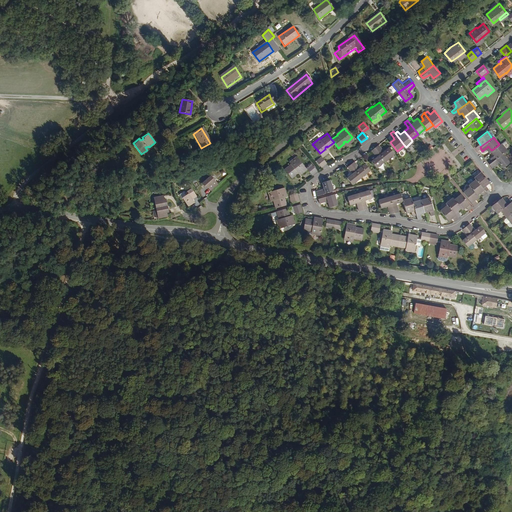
[(502,142),(499,144),(497,146),(498,148),(495,151),(496,153),(494,155),(496,159),(503,153),(507,150),(502,142)]
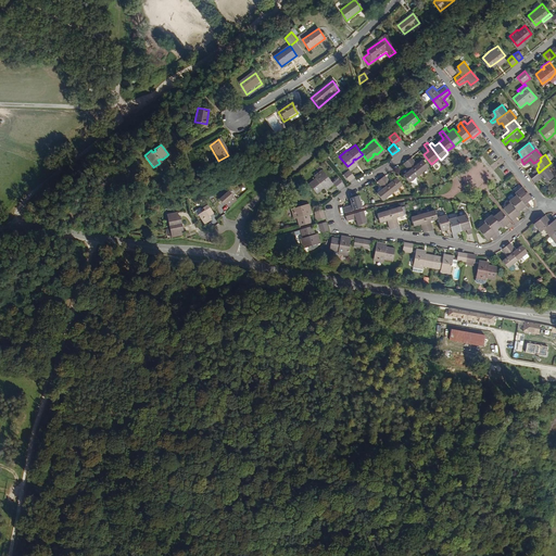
[(406,159),(418,173),(427,165),(421,159),(416,163),(411,155),(406,159)]
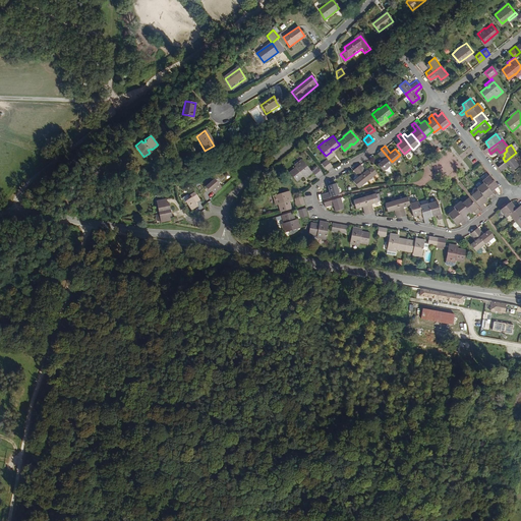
[(326,156),(327,158),(334,152),(333,150),(333,149),(331,150),(331,152),(326,156)]
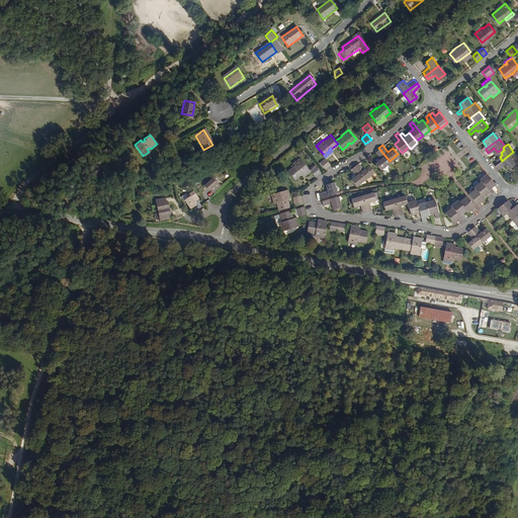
[(380,168),(390,161),(378,148),(375,150),(380,157),(375,161),(380,168)]
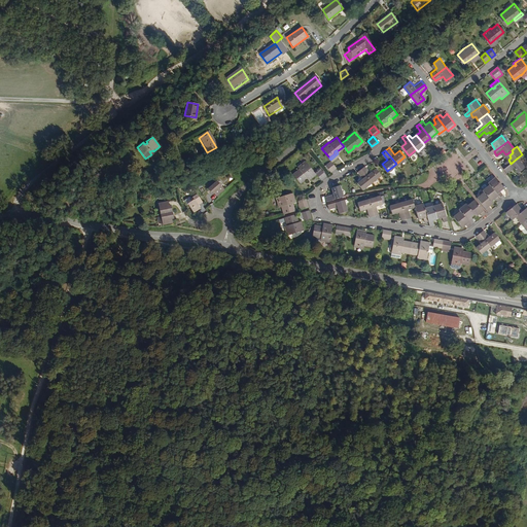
[(508,165),(504,169),(506,172),(515,167),(519,172),(525,167),(518,157),(511,164),(508,165)]
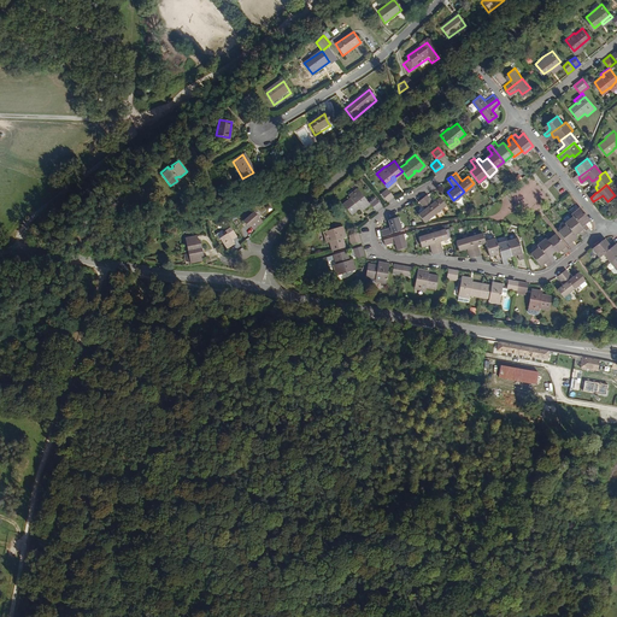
[(380,192),(386,199),(392,194),(387,187),(380,192)]
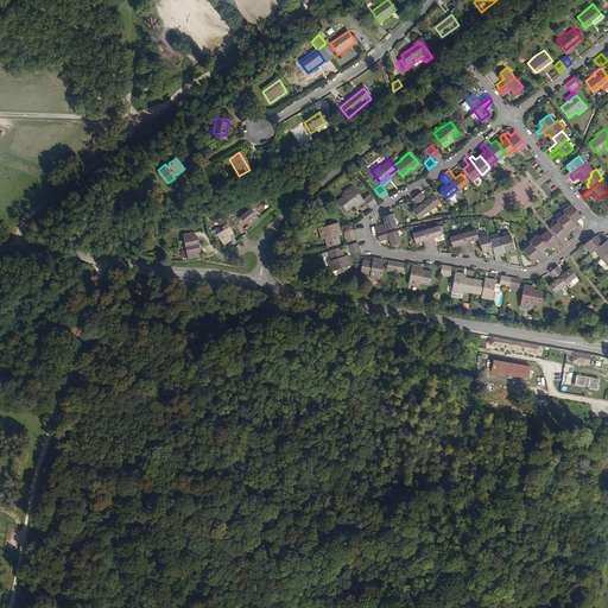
[(344,210),(352,204),(350,202),(353,201),(354,201),(361,197),(352,187),(343,192),(343,194),(336,200),(344,210)]
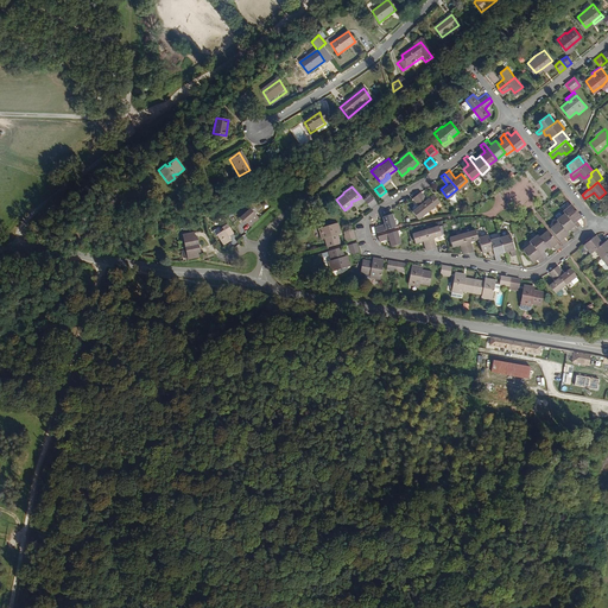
[(416,194),(428,209),(438,201),(434,194),(426,198),(419,190),(416,194)]
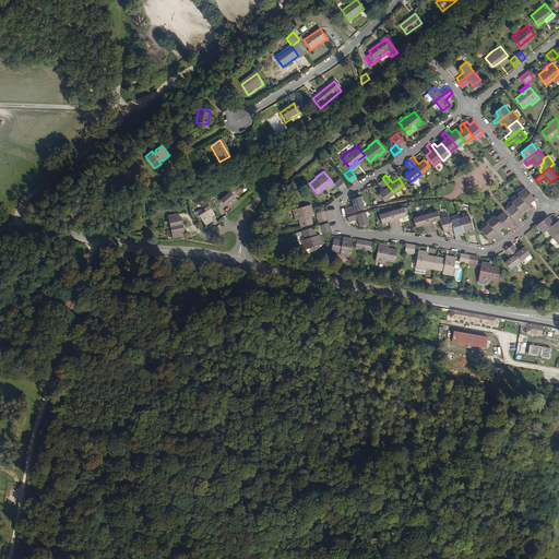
[(339,189),(345,185),(340,178),(333,182),(339,189)]
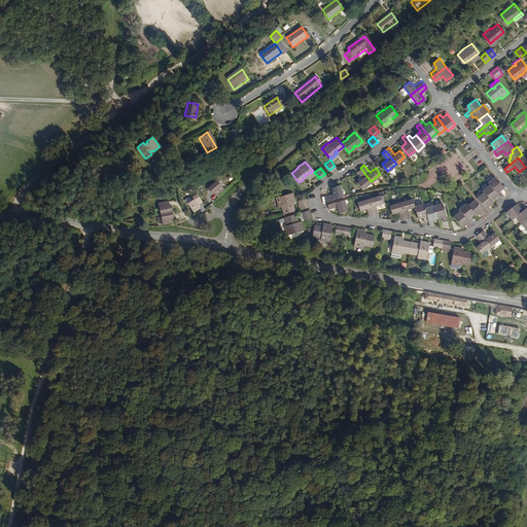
[(362,188),(371,181),(360,168),(357,171),(362,178),(357,182),(362,188)]
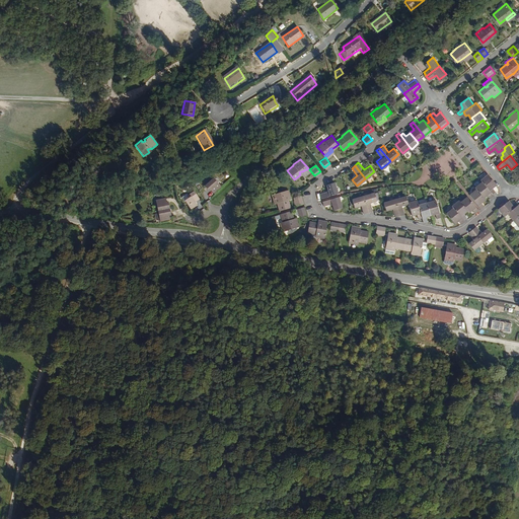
[(492,187),(496,183),(488,174),(480,179),(482,180),(491,193),(492,194),(495,191),(492,187)]
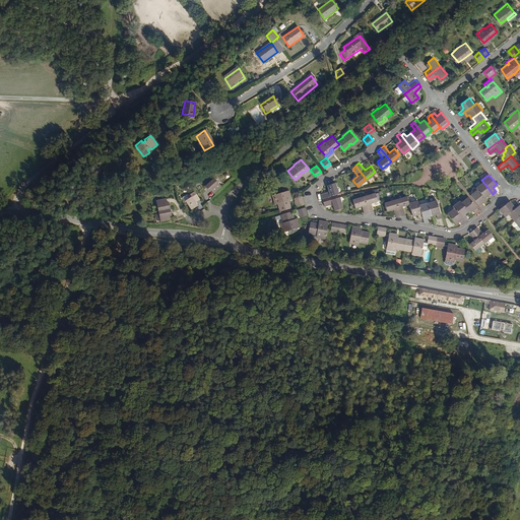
[(222,188),(215,180),(207,187),(210,193),(213,191),(216,194),(222,188)]
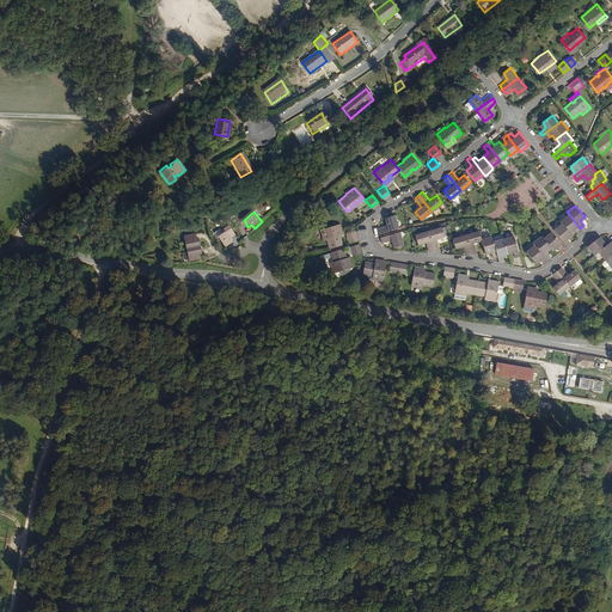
[(575,231),(579,227),(568,213),(560,220),(562,222),(568,231),(571,227),(573,230),(575,231)]
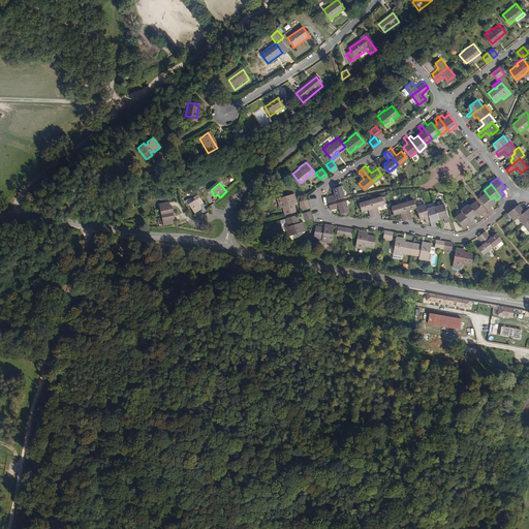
[(328,200),(344,195),(341,185),(333,187),(335,193),(327,195),(328,200)]
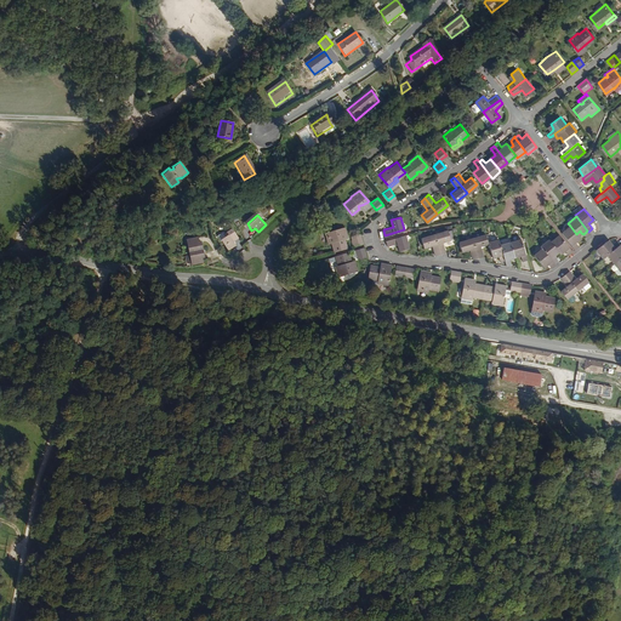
[(330,240),(334,250),(346,246),(343,237),(342,238),(341,235),(342,234),(340,226),(326,231),(329,241),(330,240)]
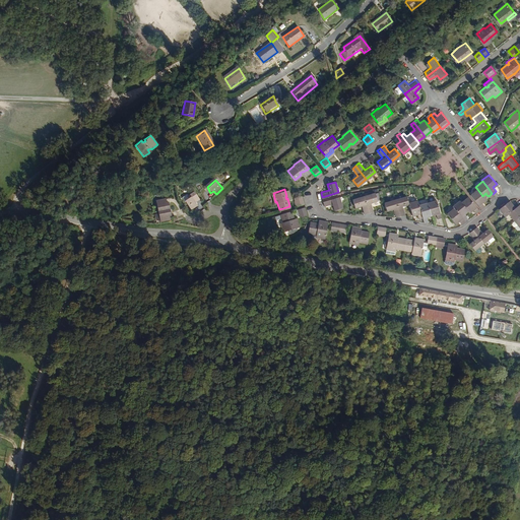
[(480,209),(484,206),(481,203),(480,201),(483,198),(482,196),(477,189),(470,195),(480,209)]
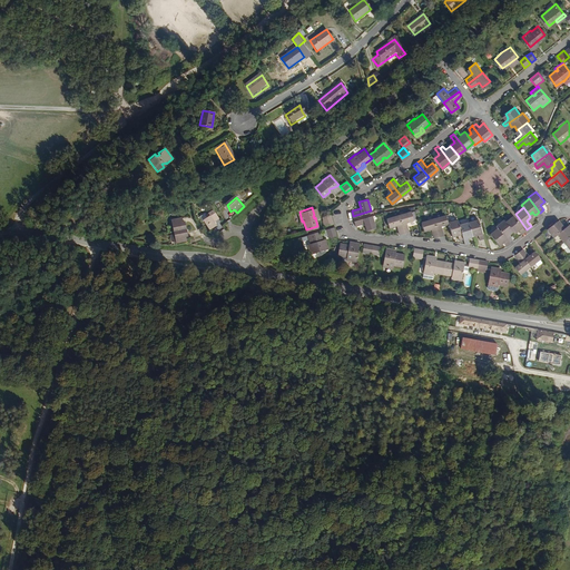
[(219,218),(213,210),(206,214),(207,217),(204,219),(209,229),(216,225),(214,222),(219,218)]
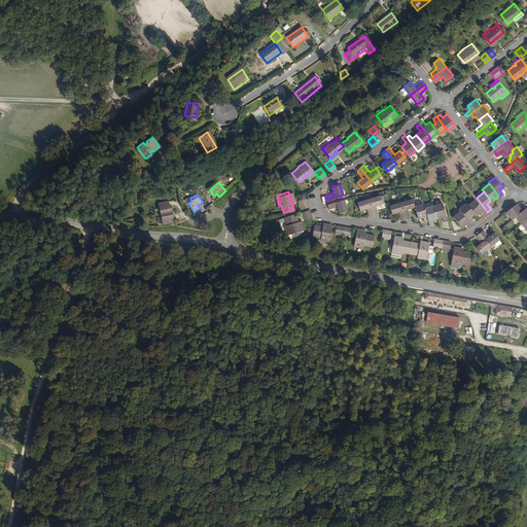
[(369,199),(373,215),(377,213),(375,205),(382,204),(380,196),(369,199)]
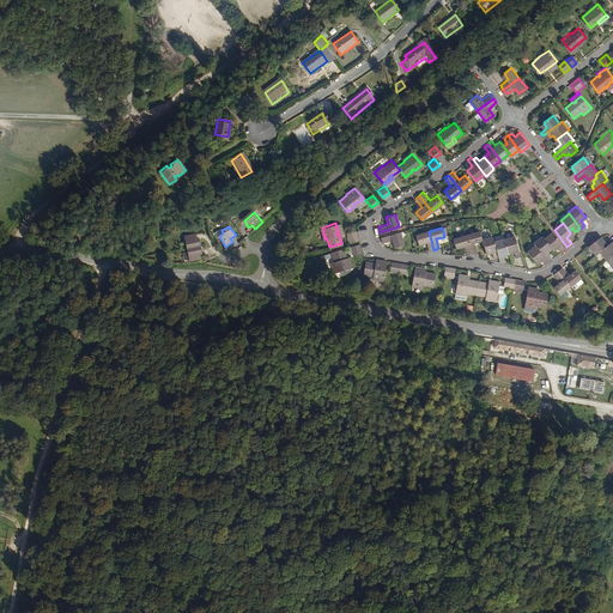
[(356,238),(353,230),(346,232),(349,241),(356,238)]
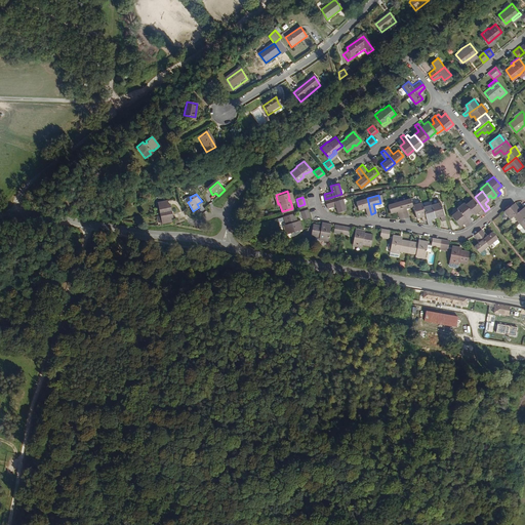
[(399,200),(404,216),(408,215),(406,207),(412,205),(411,204),(410,197),(399,200)]
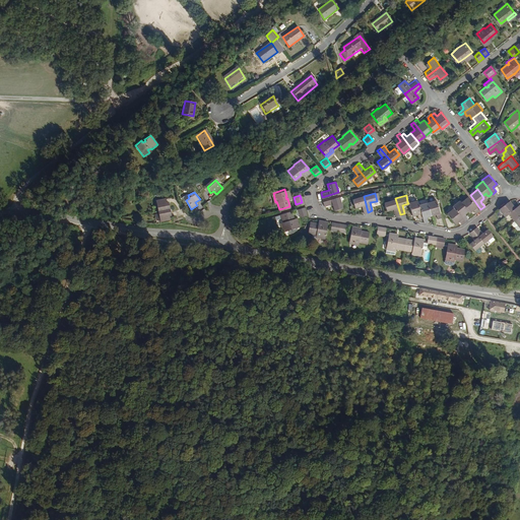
[(342,207),(339,196),(322,200),(324,204),(332,202),(334,209),(342,207)]
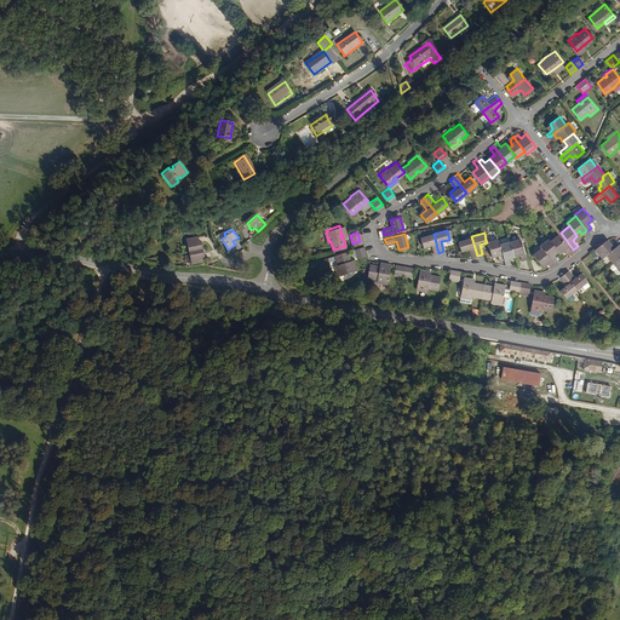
[(432,254),(440,254),(438,253),(434,234),(420,237),(423,246),(430,244),(432,254)]
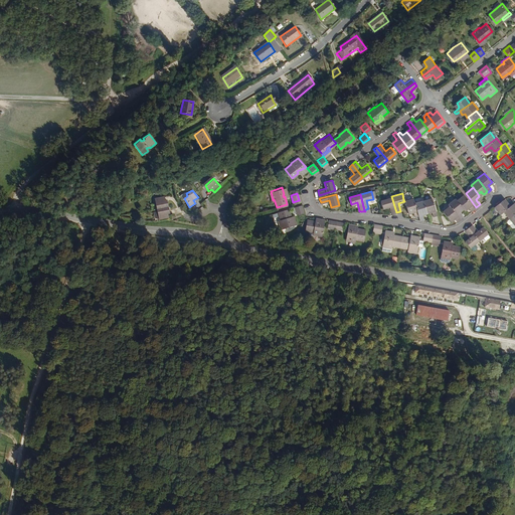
[(463,208),(467,214),(471,211),(469,208),(467,205),(470,203),(464,194),(457,200),(462,207),(463,208)]
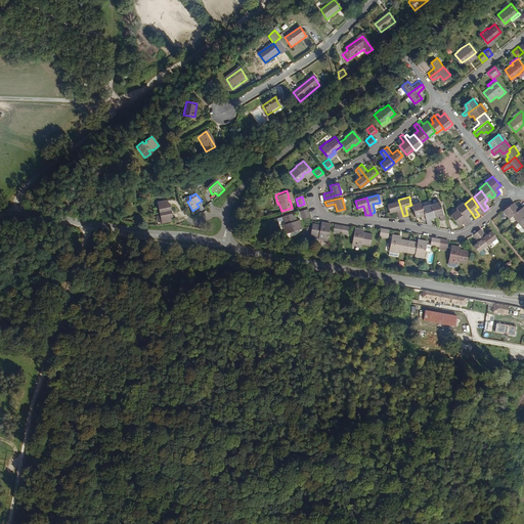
[(398,217),(403,216),(398,200),(388,203),(389,210),(396,209),(398,217)]
